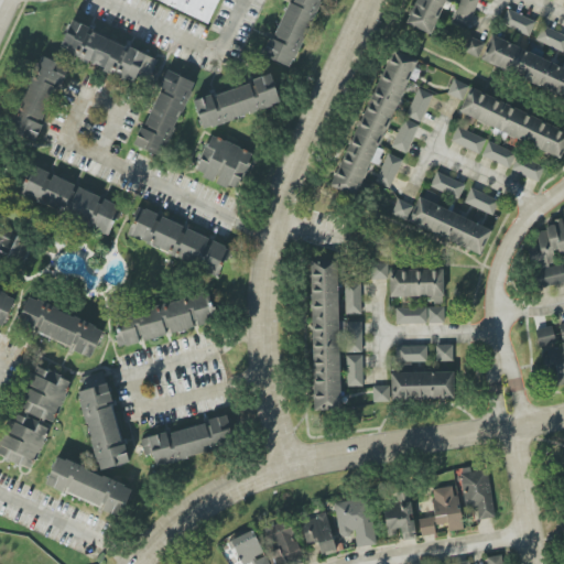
[(223,0),(158,0),(214,22),(223,0)]
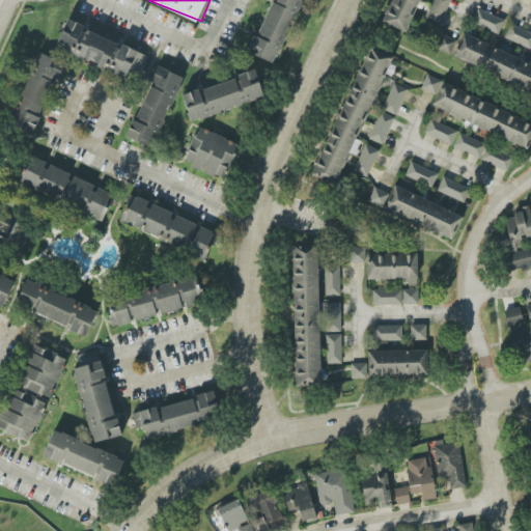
[(300,0),(270,0),(250,54),(275,64),(300,0)]
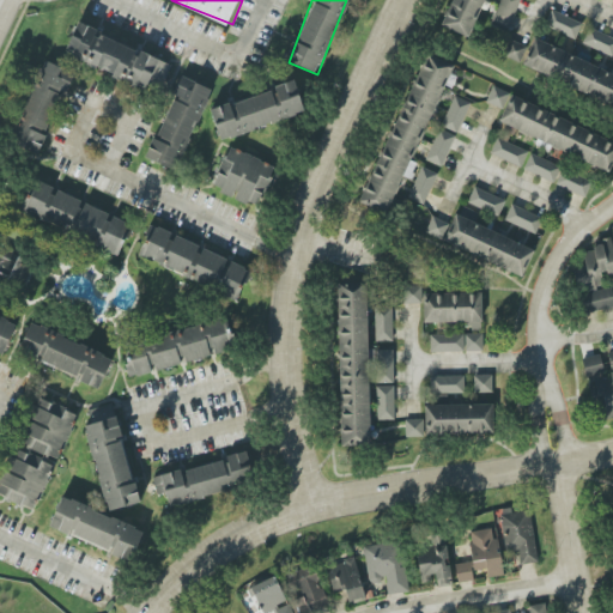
[(485,0),(454,0),(444,28),(471,37),(485,0)]
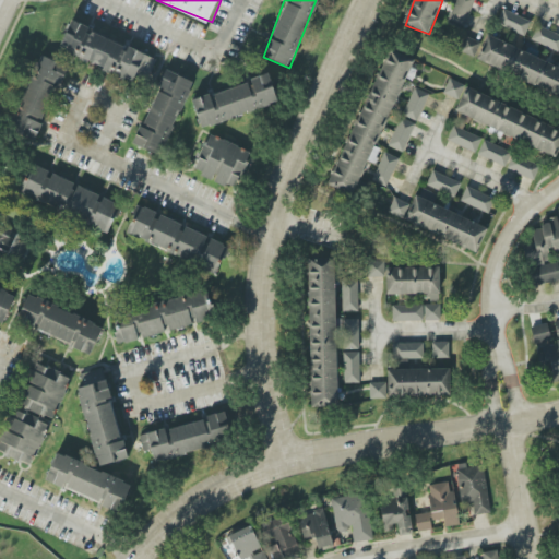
[(473,0),(455,0),(449,20),(465,25),(473,0)]
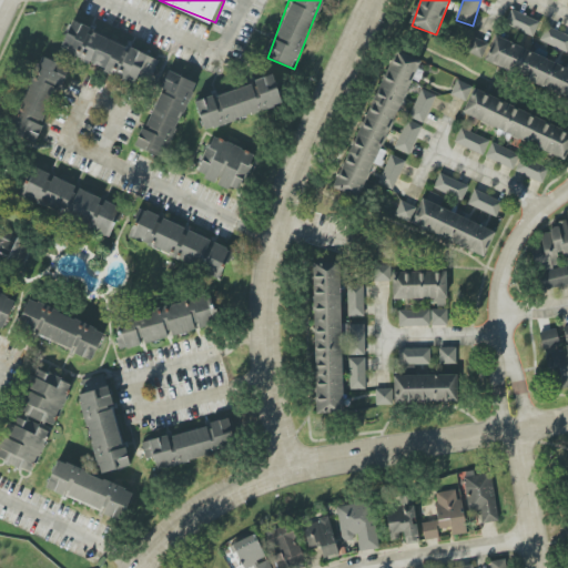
[(539,21),(510,9),(504,24),(534,37),(539,21)]
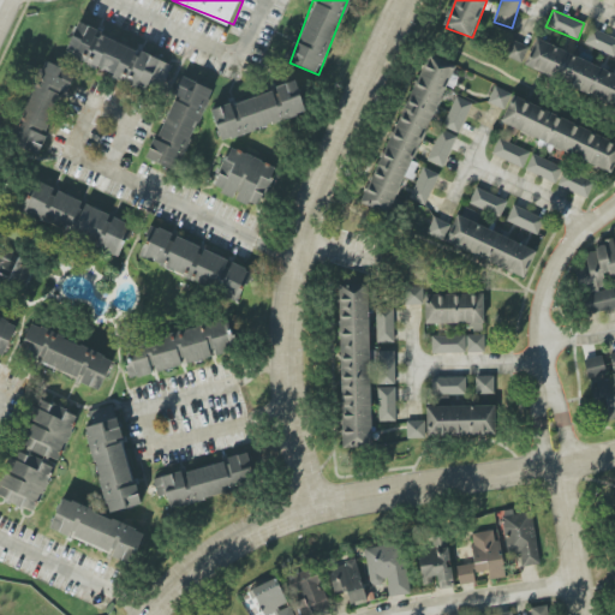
[(171,63),(76,25),(64,57),(159,94),(171,63)]
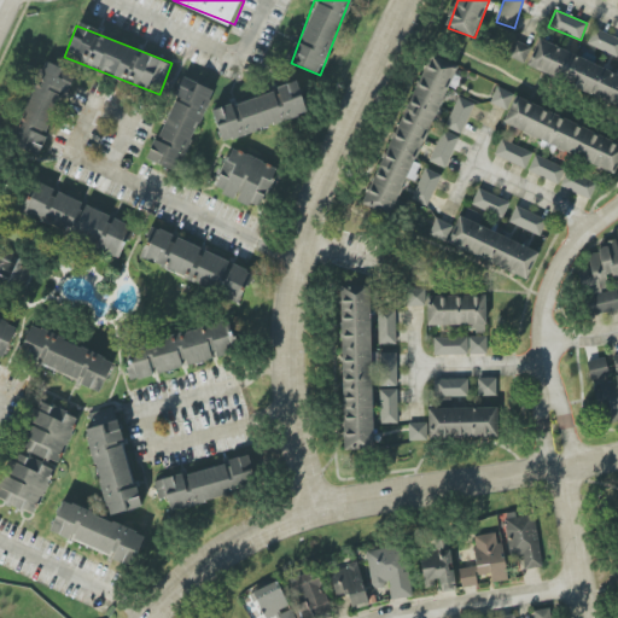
[(617,54),(617,38),(593,27),(586,44),(617,58),(617,54)]
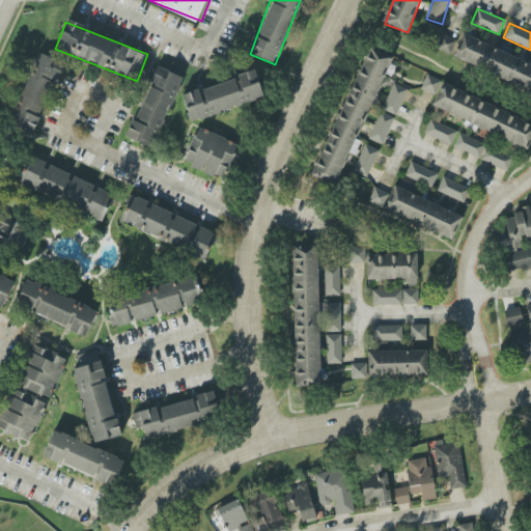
[(450,55),(456,40),(442,34),(436,49),(450,55)]
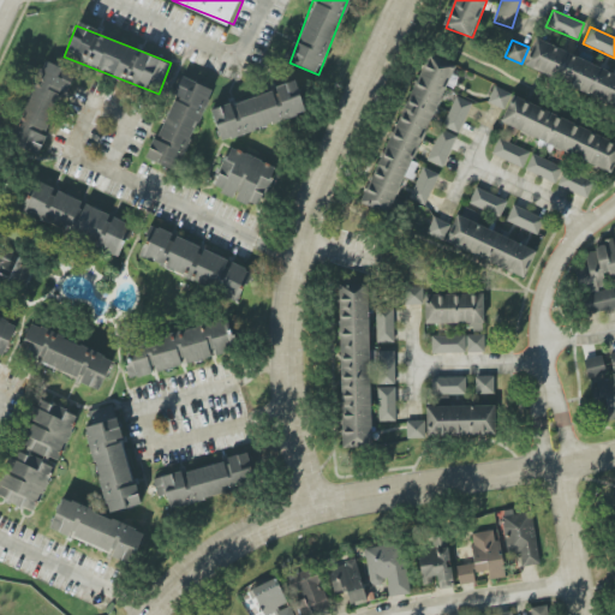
[(614,73),(535,40),(524,66),(614,106),(614,73)]
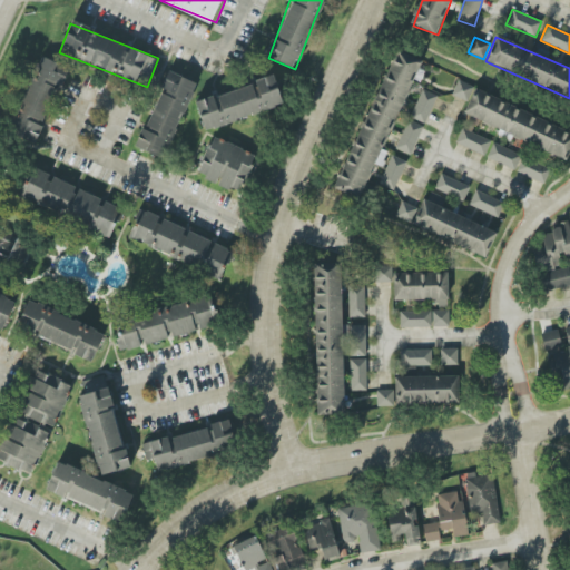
[(334,189),(359,199),(374,163),(381,166),(387,151),(382,149),(421,61),(395,50),(334,189)]
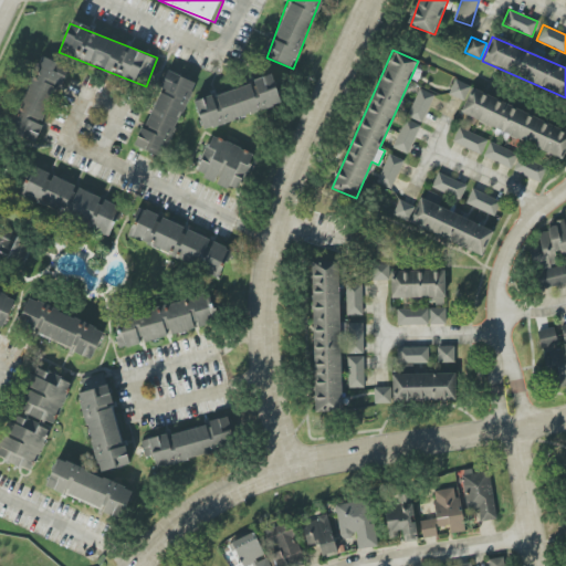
[(35,145),(66,66),(39,55),(9,134),(35,145)]
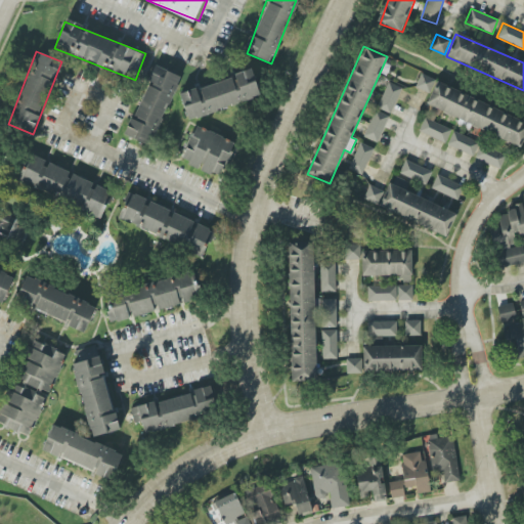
[(179,76),(153,66),(126,136),(153,146),(179,76)]
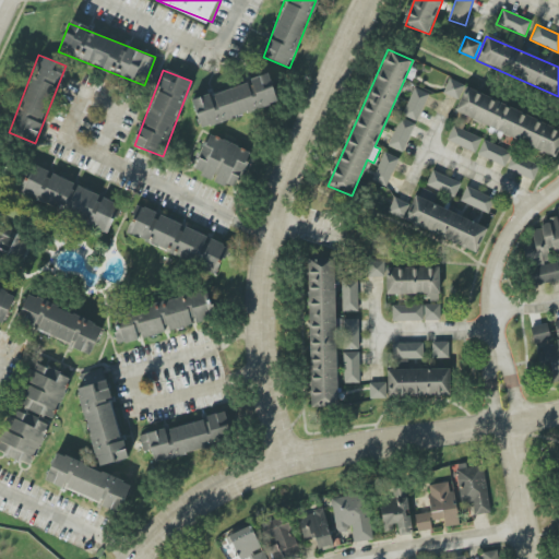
[(191,99),(200,127),(277,104),(269,76),(191,99)]
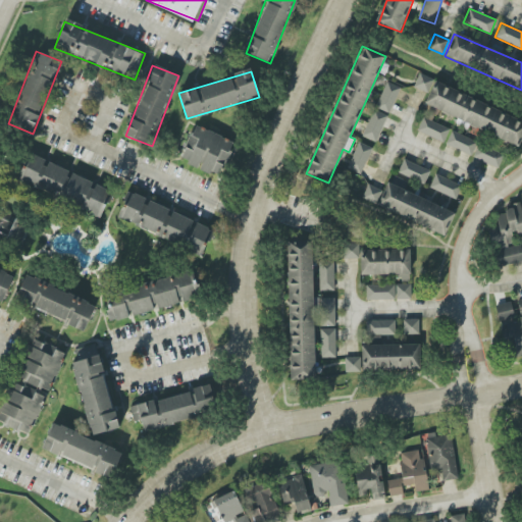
[(413,87),(427,93),(433,79),(419,72),(413,87)]
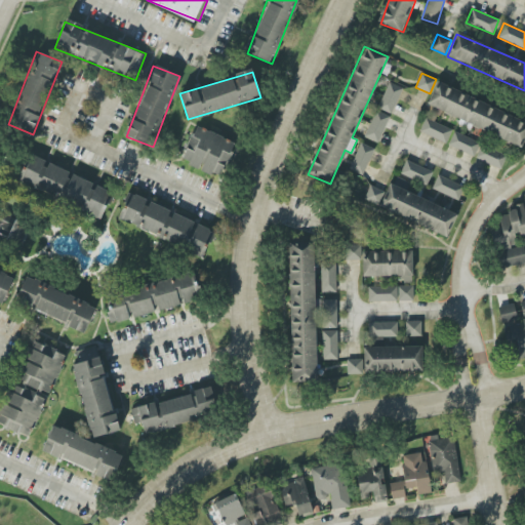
[(393,114),(401,87),(387,82),(378,109),(393,114)]
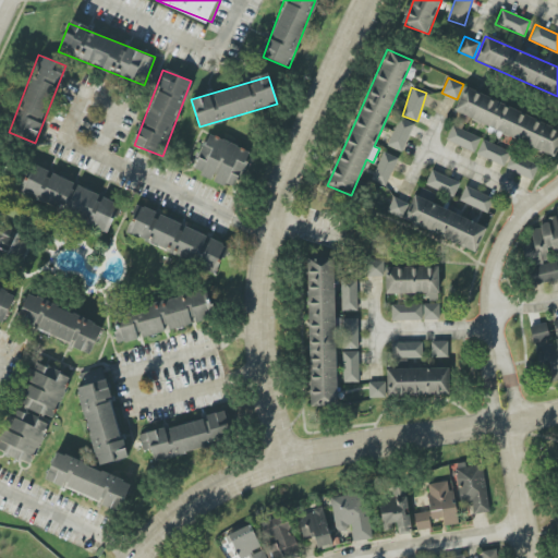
[(557,129),(464,87),(453,111),(554,156),(557,145),(557,129)]
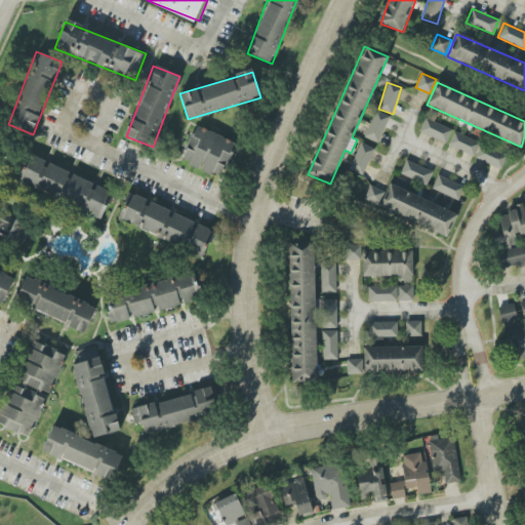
[(364,136),(377,143),(390,117),(375,110),(364,136)]
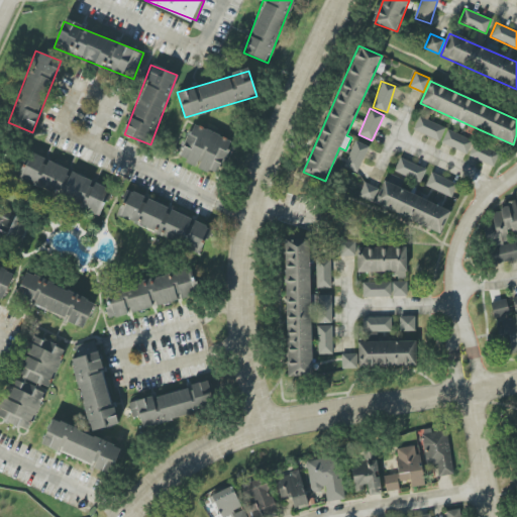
[(439,141),(445,127),(418,116),(413,130),(439,141)]
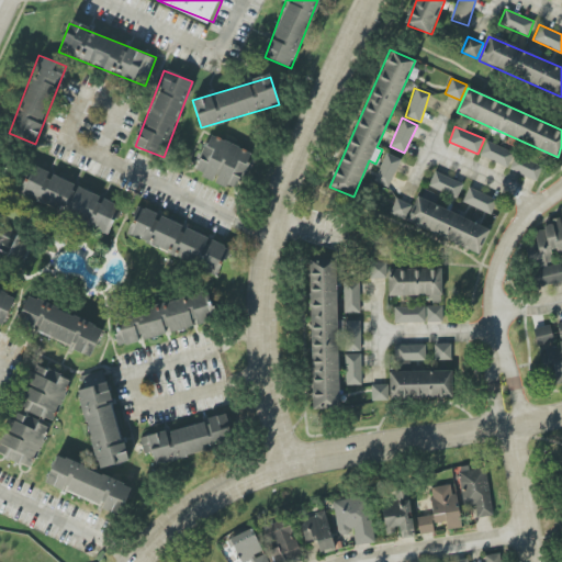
[(251,153),(209,134),(192,171),(226,187),(227,184),(236,189),(251,153)]
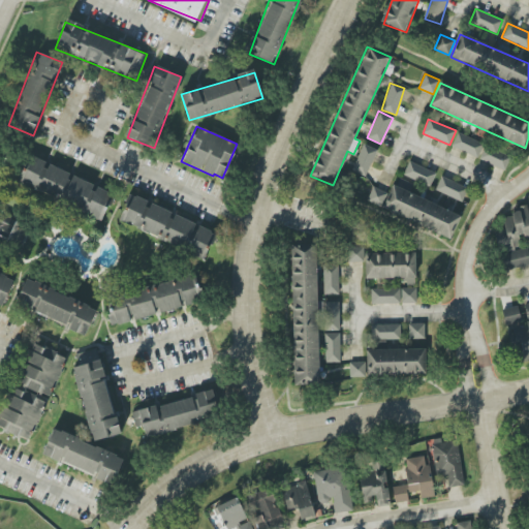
[(452,147),(477,158),(484,144),(458,132),(452,147)]
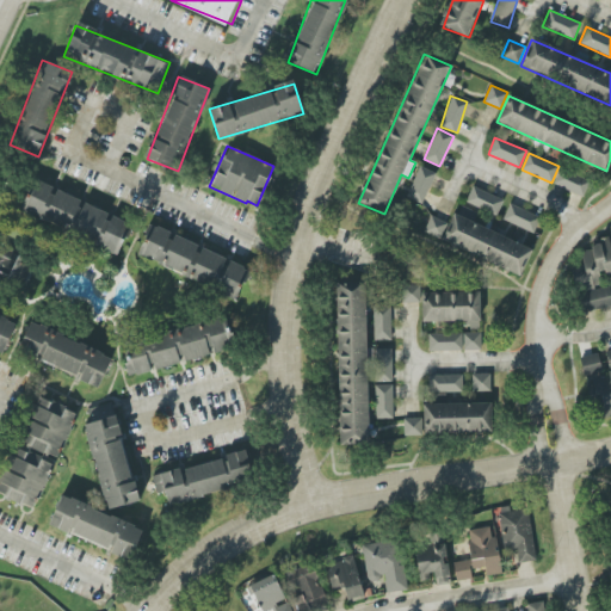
[(406,198),(421,205),(436,173),(419,166),(406,198)]
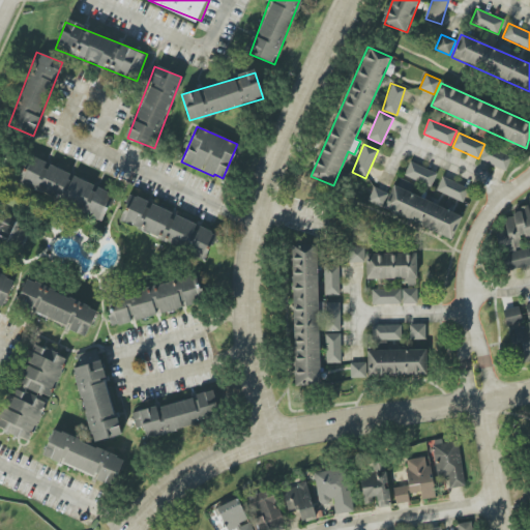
[(486,146),(480,159),(506,171),(511,157),(486,146)]
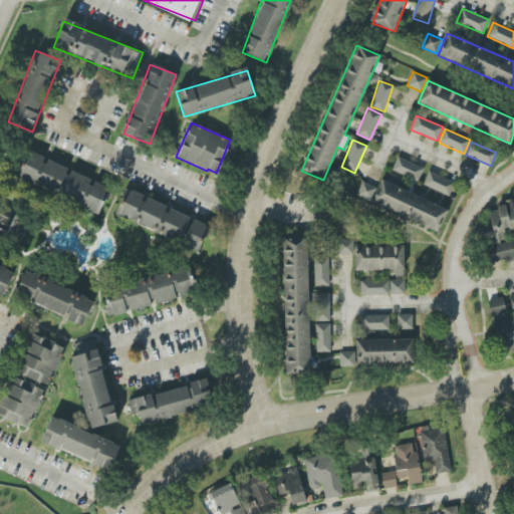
[(17,179),(101,213),(111,186),(27,153),(17,179)]
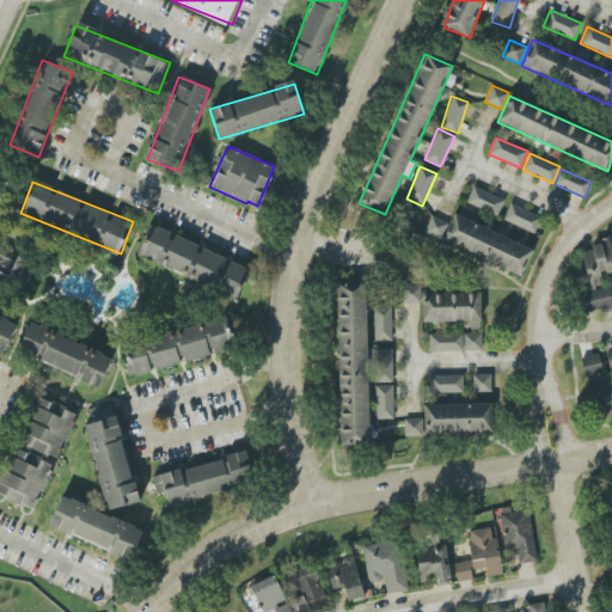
[(496,218),(505,201),(473,187),(466,202),(496,218)]
